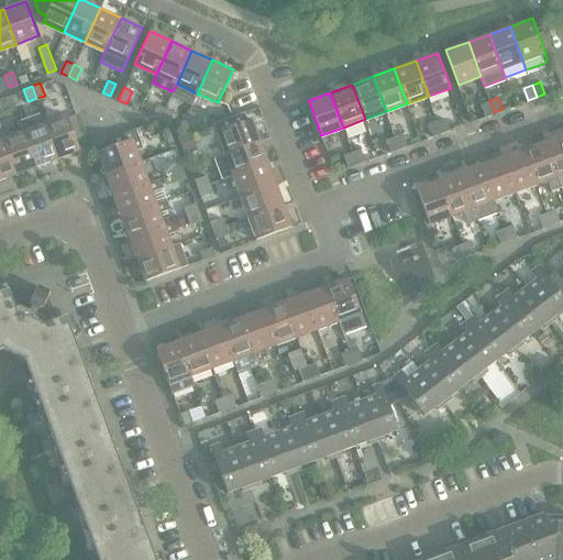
[(494,112),(489,100),(481,103),(486,116),(494,112)]
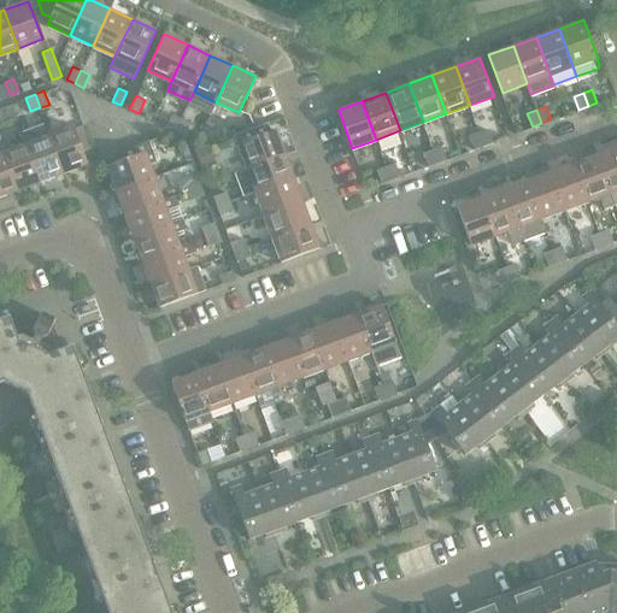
[(172,113),(166,127),(176,130),(182,117),(172,113)]
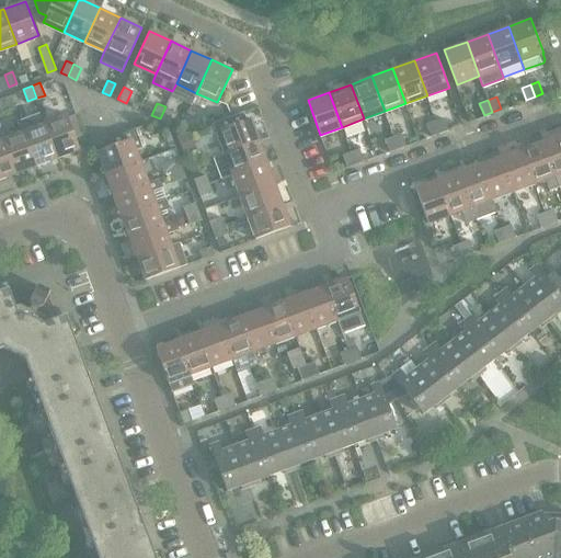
[(165,106),(160,118),(168,123),(173,111),(165,106)]
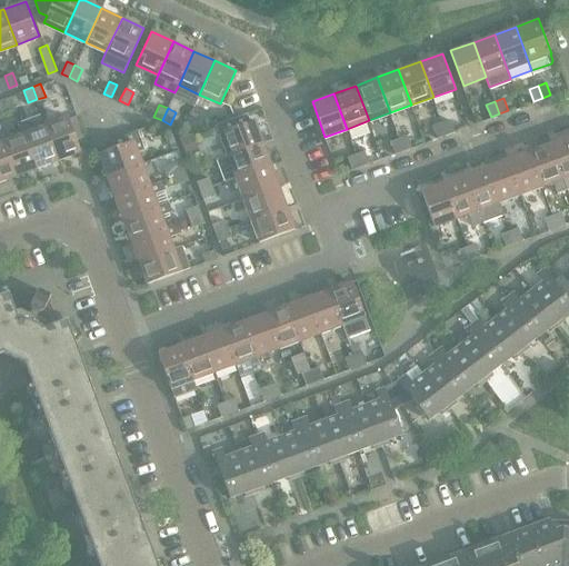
[(25,131),(38,167),(59,159),(46,123),(42,113),(21,121),(25,131)]
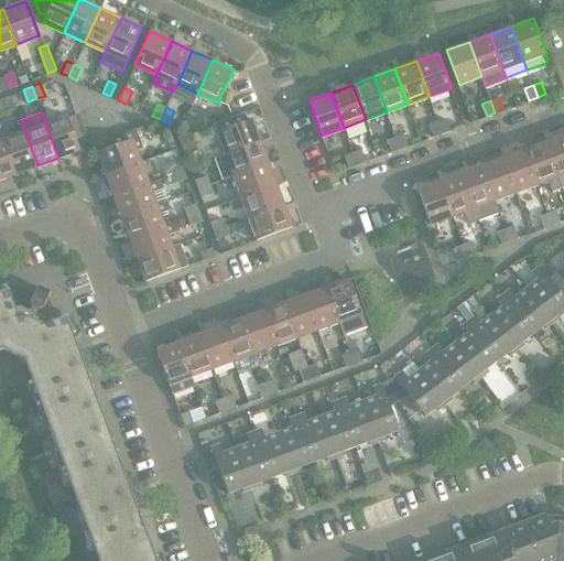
[(77,114),(68,117),(67,115),(45,122),(58,158),(80,150),(76,138),(85,135),(77,114)]
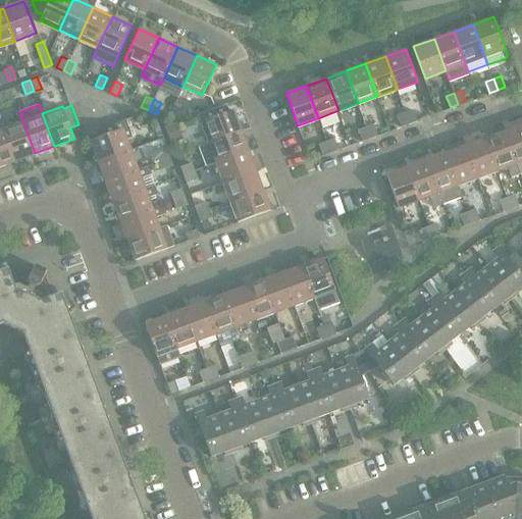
[(413,108),(406,111),(410,122),(417,119),(413,108)]
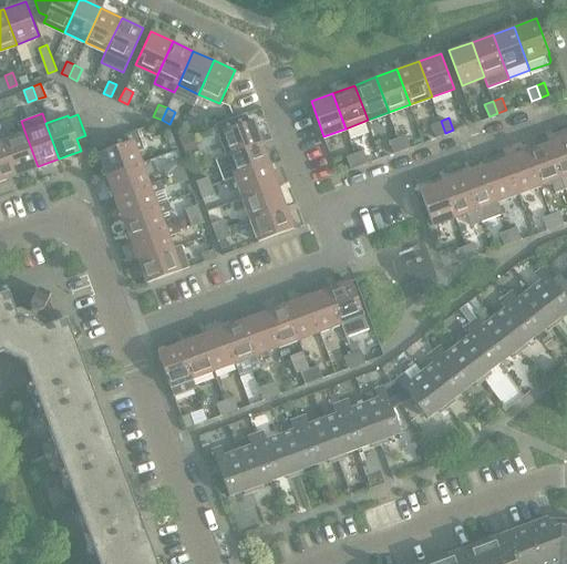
[(218,132),(226,154),(261,142),(254,119),(218,132)]
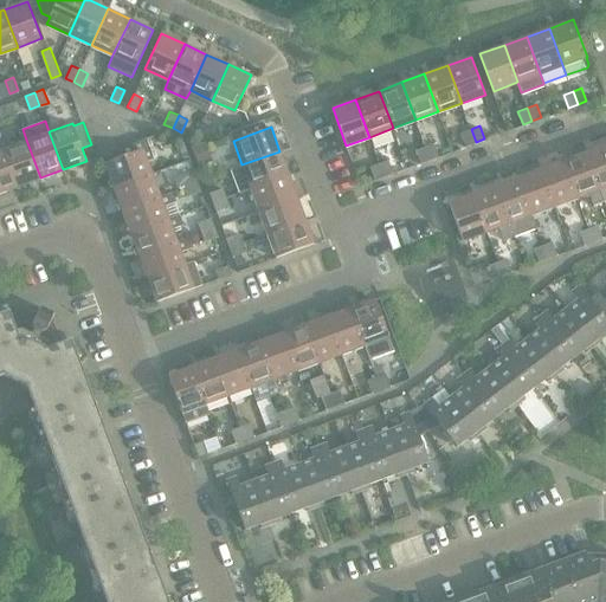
[(476,142),(471,129),(461,133),(465,146),(476,142)]
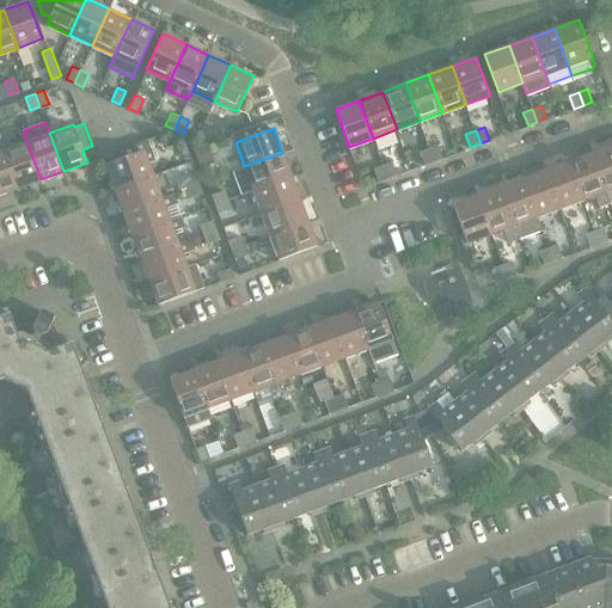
[(106,164),(116,189),(154,174),(150,161),(155,159),(148,139),(117,149),(120,159),(106,164)]
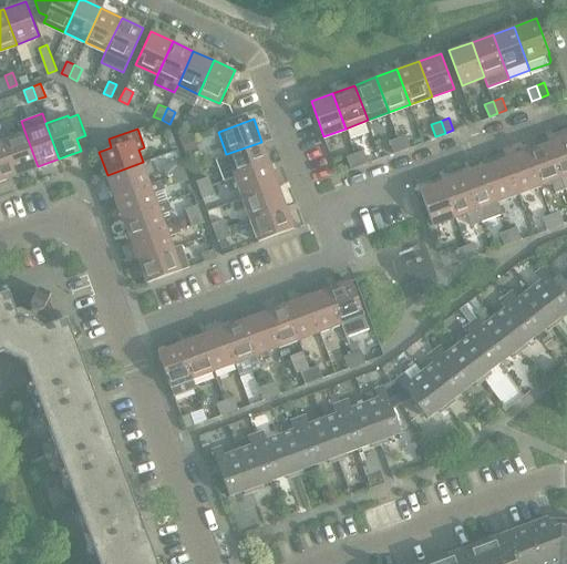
[(3,139),(17,174),(38,166),(24,131),(3,139)]
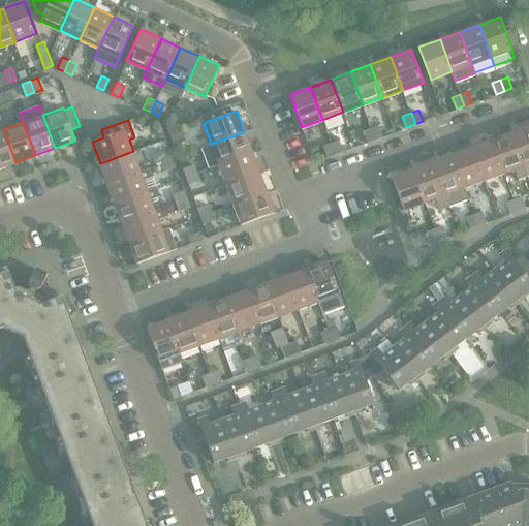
[(151,134),(162,130),(160,123),(148,127),(151,134)]
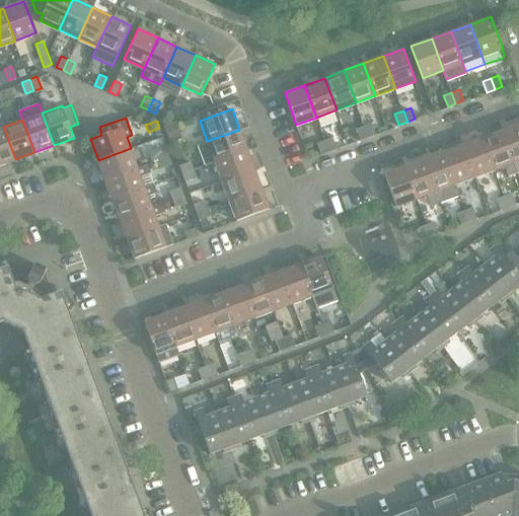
[(165,125),(170,140),(181,136),(176,121),(165,125)]
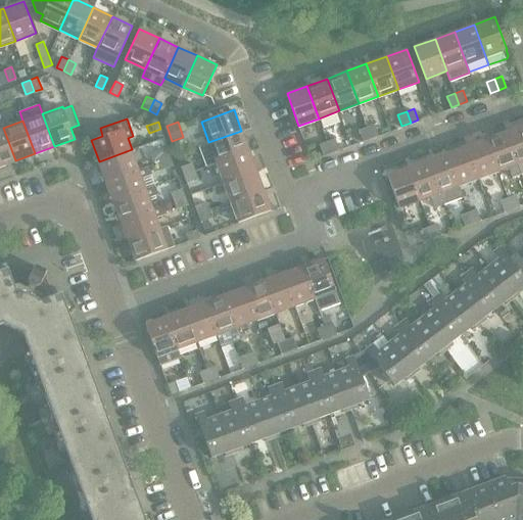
[(374,123),(367,126),(371,137),(378,134),(374,123)]
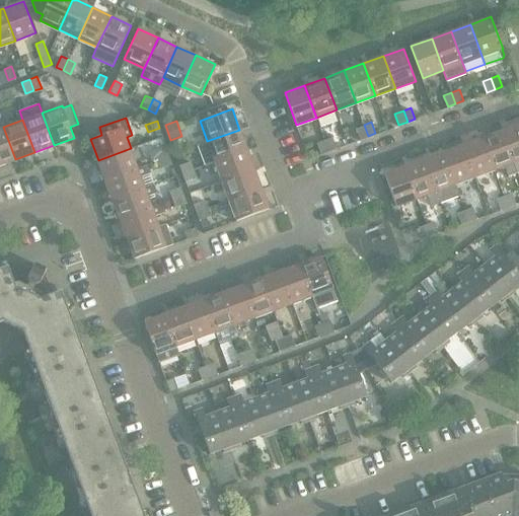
[(518,123),(503,130),(514,162),(518,160),(518,123)]
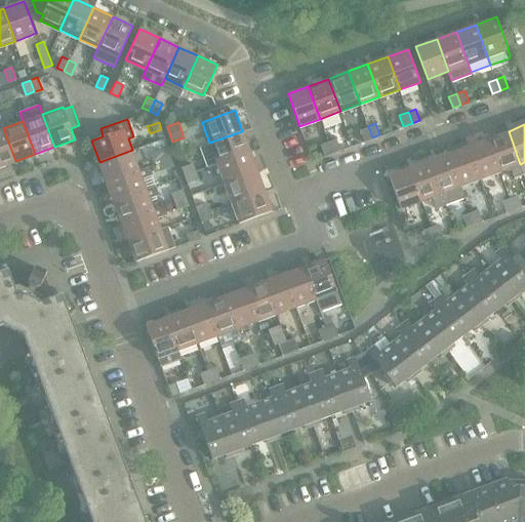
[(372,137),(368,126),(360,129),(364,141),(372,137)]
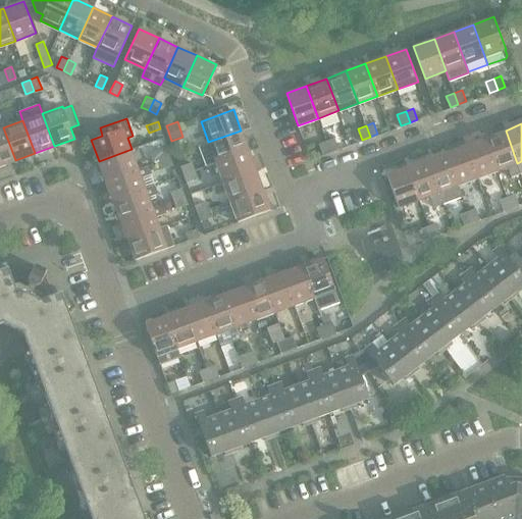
[(0,128),(0,165),(15,160),(3,127),(0,128)]
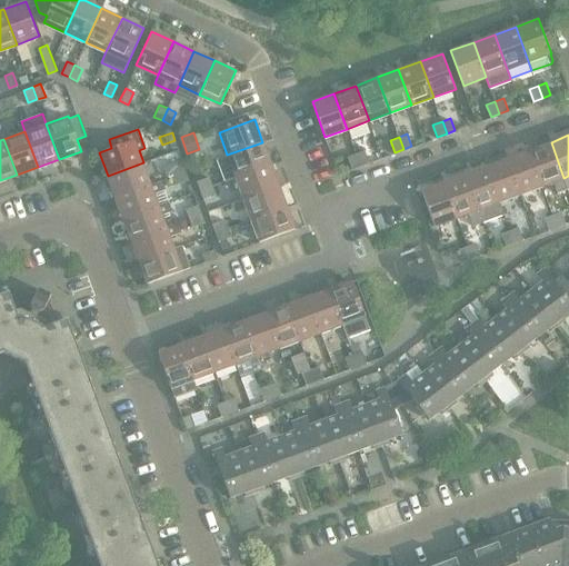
[(271,164),(262,142),(227,155),(236,177),(271,164)]
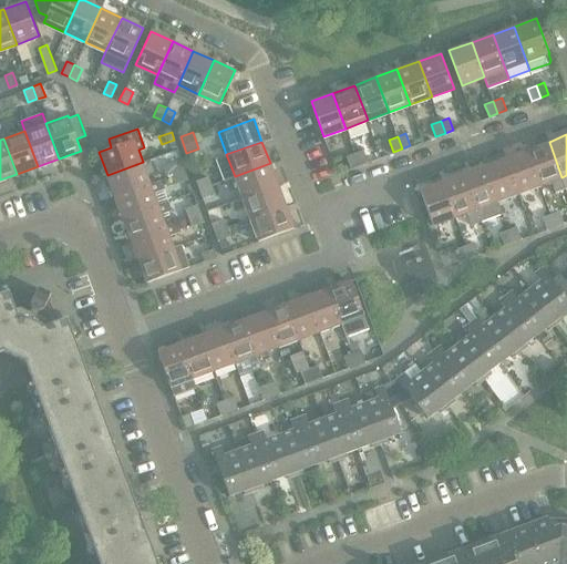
[(527,150),(540,185),(562,177),(549,142),(527,150)]
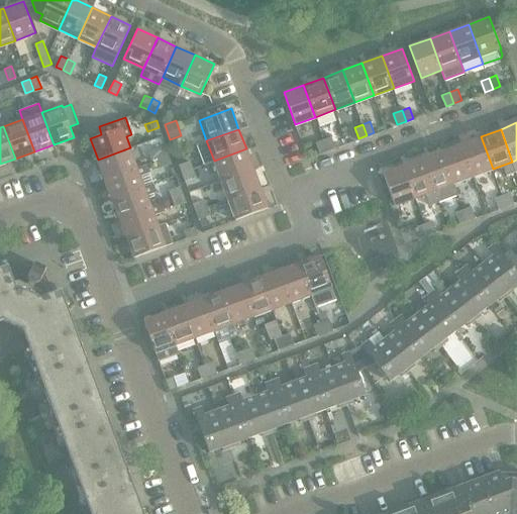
[(331,135),(323,138),(327,149),(335,147),(331,135)]
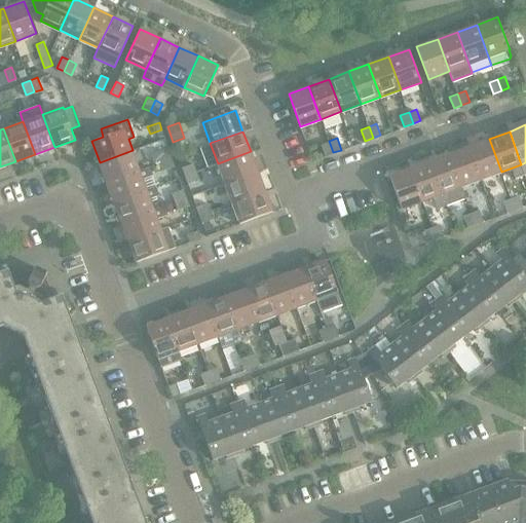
[(470,146),(482,179),(501,172),(489,139),(470,146)]
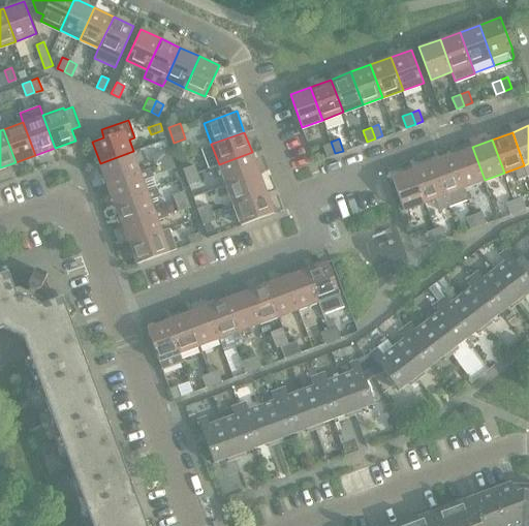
[(335,153),(331,142),(322,145),(328,156),(335,153)]
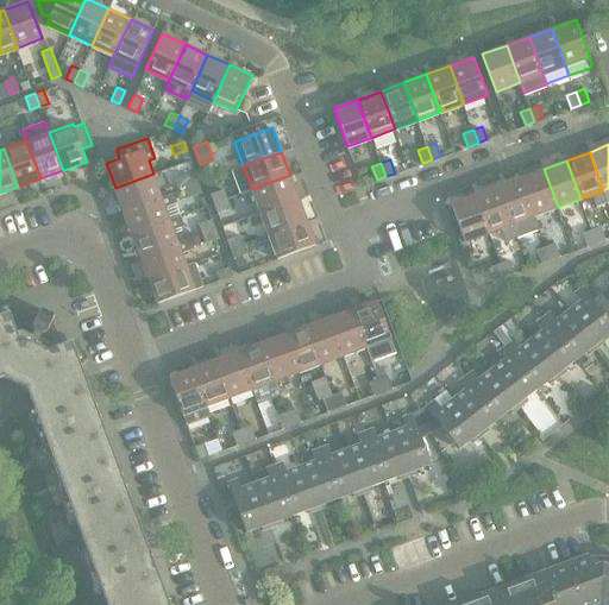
[(521,177),(535,215),(558,207),(544,169),(521,177)]
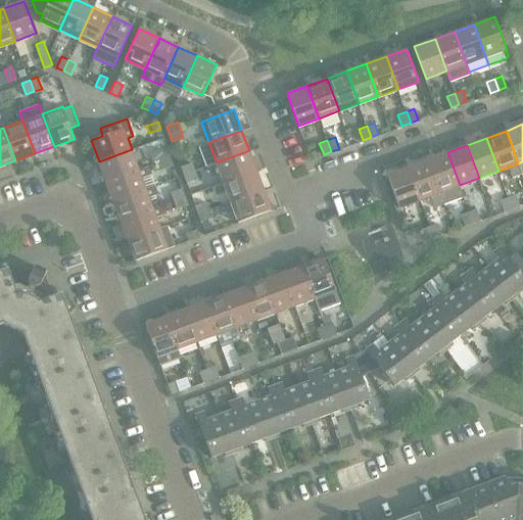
[(156,153),(159,160),(171,156),(168,148),(156,153)]
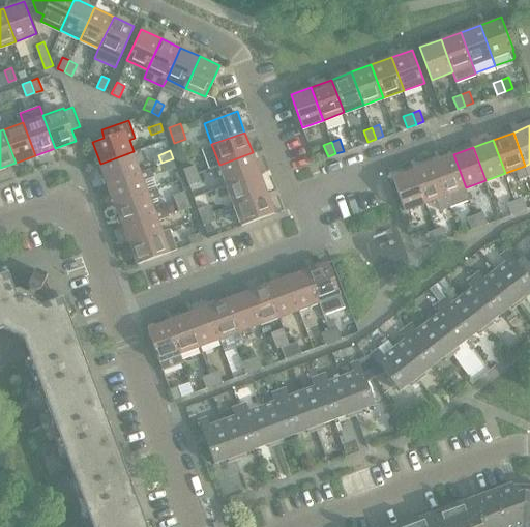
[(100,164),(108,183),(141,171),(134,151),(100,164)]
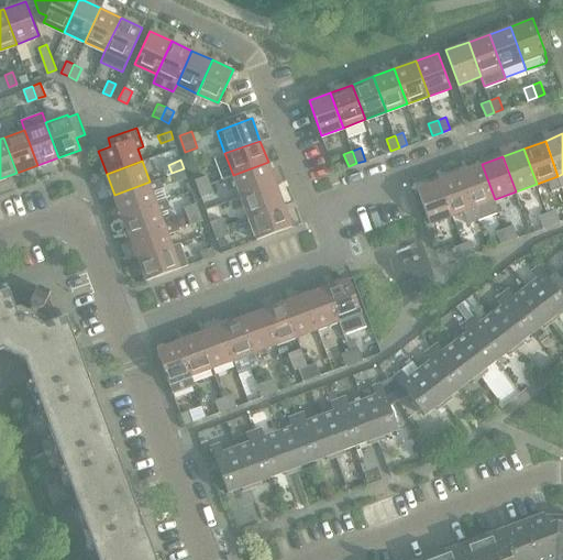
[(241,196),(276,183),(268,162),(233,175),(241,196)]
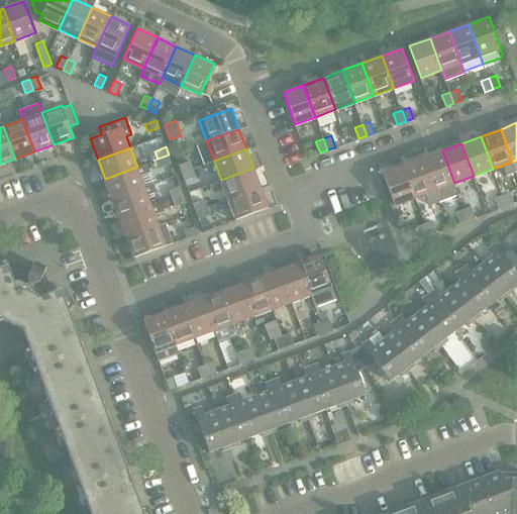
[(458,194),(454,183),(442,150),(423,158),(439,201),(458,194)]
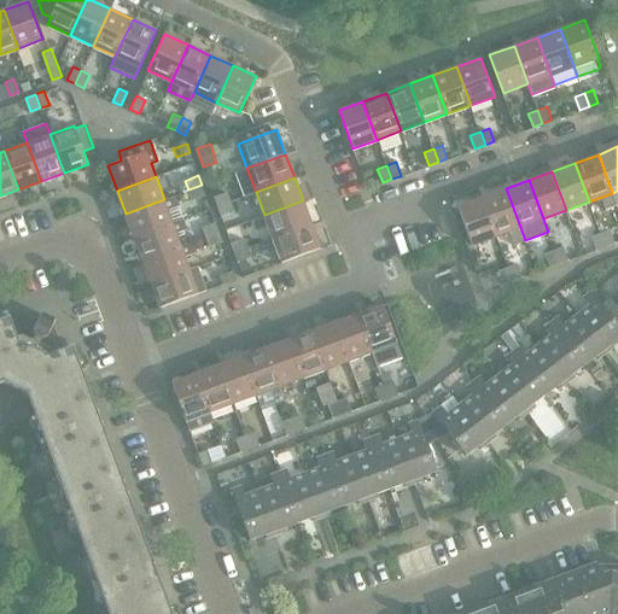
[(202,185),(188,189),(192,199),(205,194),(202,185)]
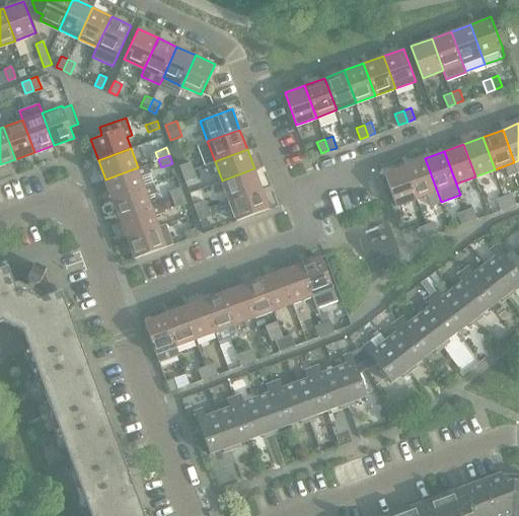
[(441,202),(425,158),(405,165),(417,198),(427,195),(431,206),(441,202)]
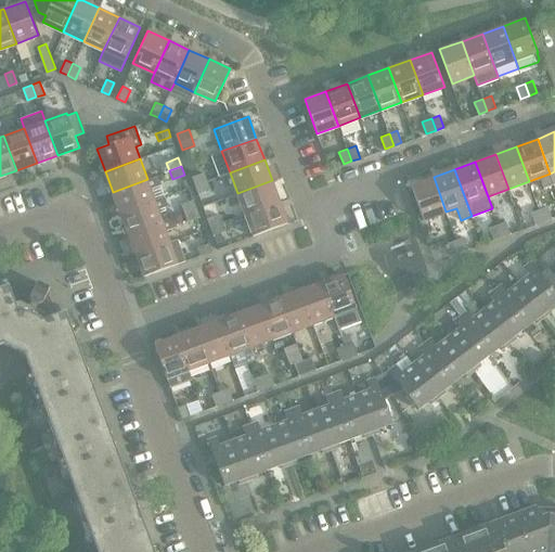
[(195,184),(207,180),(204,171),(192,176),(195,184)]
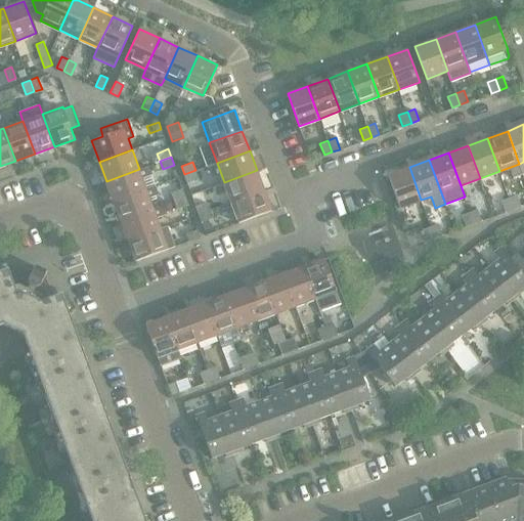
[(106,181),(114,201),(156,184),(148,165),(139,169),(106,181)]
